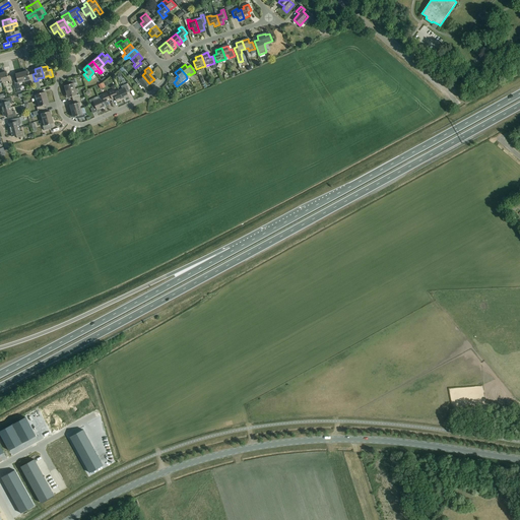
[(27,71),(21,73),(24,82),(29,80),(30,82),(35,81),(33,74),(28,75),(27,71)]
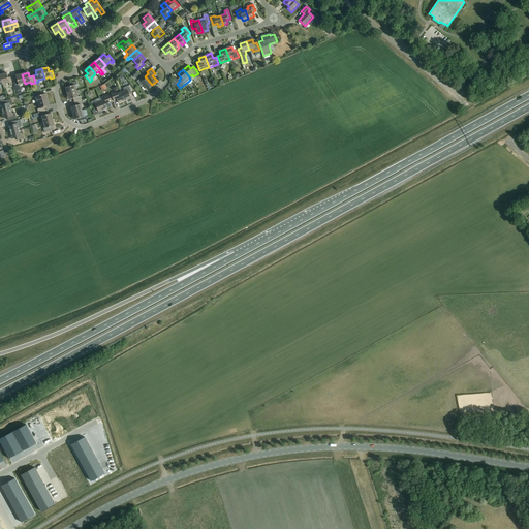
[(6,73),(0,74),(3,85),(9,83),(9,85),(12,84),(10,76),(7,78),(6,73)]
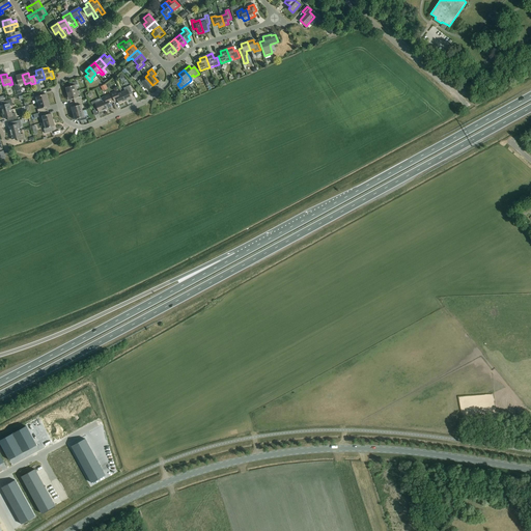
[(25,84),(22,75),(16,76),(17,80),(14,81),(16,88),(19,87),(19,85),(25,84)]
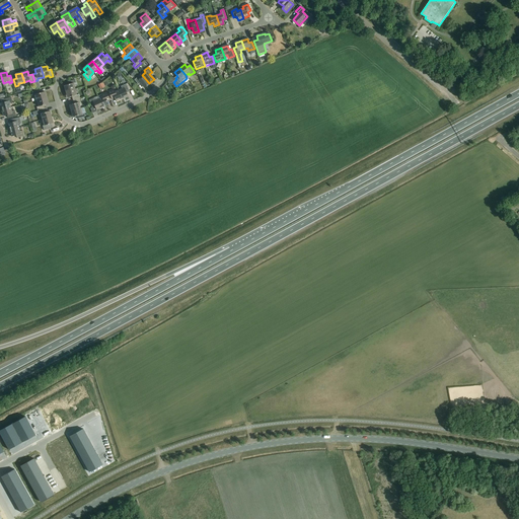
[(143,76),(140,78),(139,77),(135,80),(138,85),(141,83),(145,88),(150,84),(149,83),(143,76)]
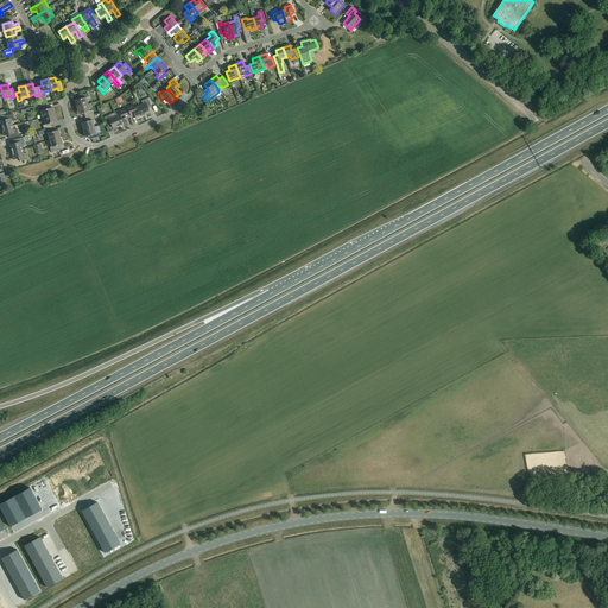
[(77,108),(88,105),(86,97),(89,97),(88,94),(80,96),(81,99),(75,101),(77,108)]
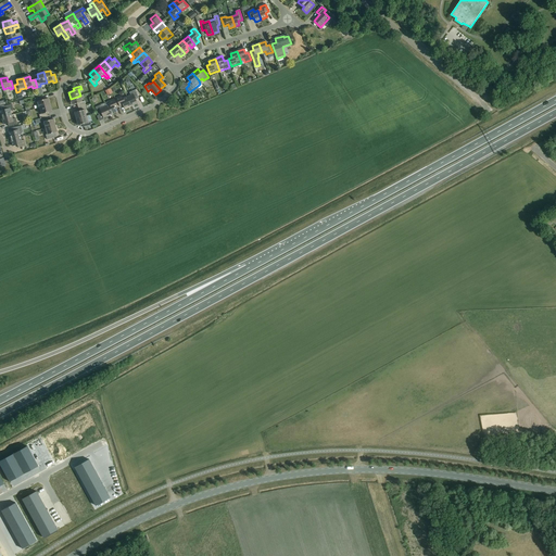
[(130,96),(127,98),(130,106),(137,103),(136,100),(139,99),(136,90),(129,92),(130,96)]
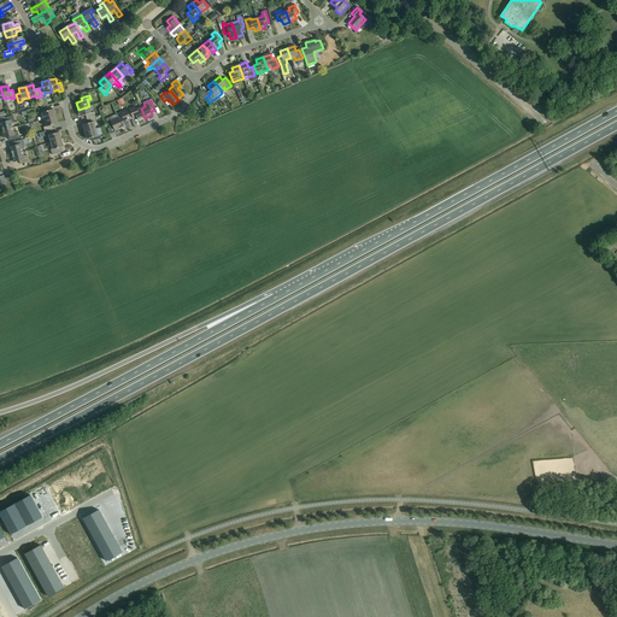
[(86,115),(87,119),(95,117),(94,112),(92,113),(89,106),(78,110),(80,117),(86,115)]
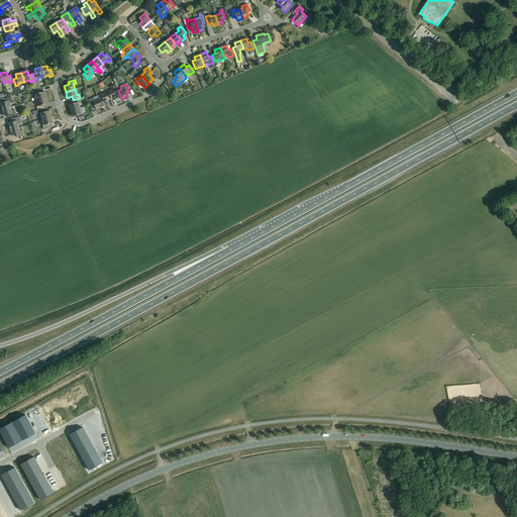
[(121,99),(118,91),(115,92),(113,89),(108,92),(111,99),(114,98),(116,101),(121,99)]
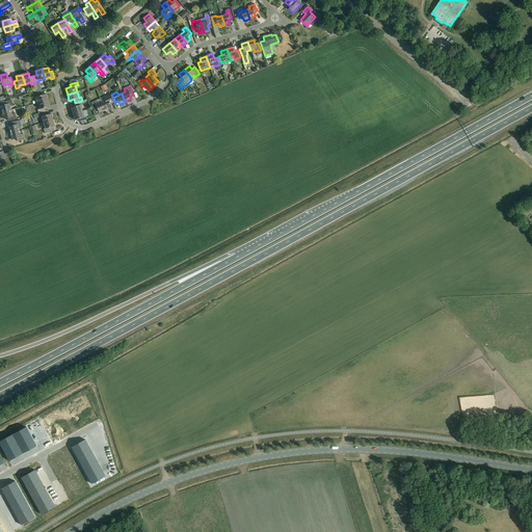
[(36,97),(38,103),(48,101),(46,95),(42,96),(41,92),(33,95),(34,98),(36,97)]
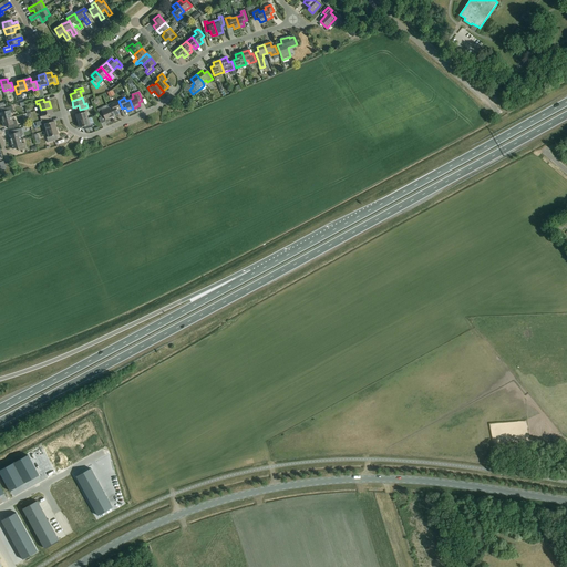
[(116,101),(106,105),(112,117),(119,115),(117,111),(120,110),(116,101)]
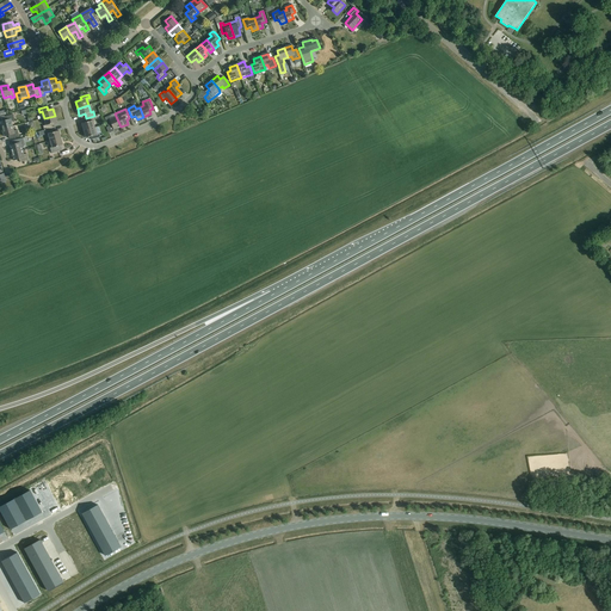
[(113,130),(121,127),(115,113),(105,118),(109,128),(112,125),(113,130)]
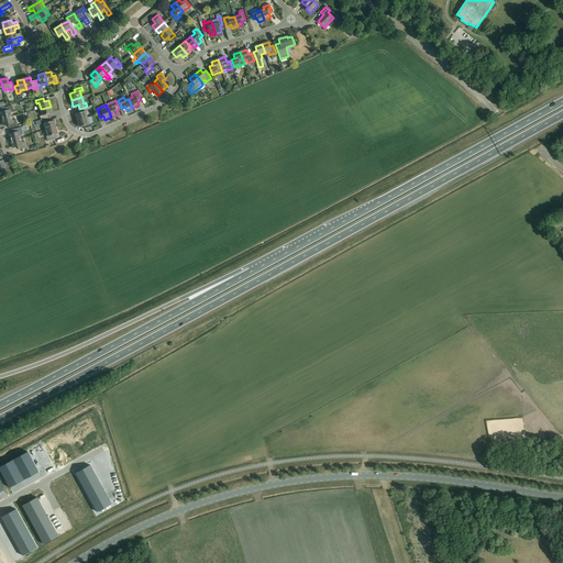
[(0,112),(2,119),(11,117),(11,112),(13,112),(12,106),(4,108),(6,111),(0,112)]
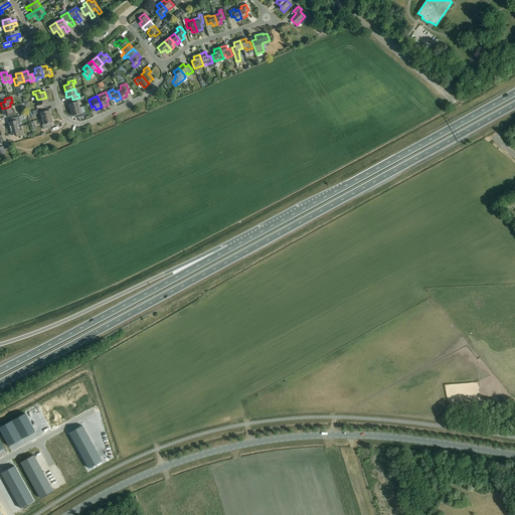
[(36,107),(37,110),(44,108),(43,105),(47,104),(46,98),(37,100),(38,106),(36,107)]
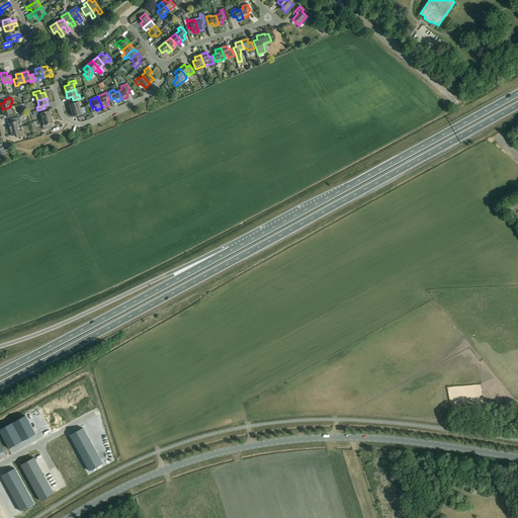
[(69,105),(71,111),(80,108),(79,102),(81,102),(80,98),(73,100),(74,103),(69,105)]
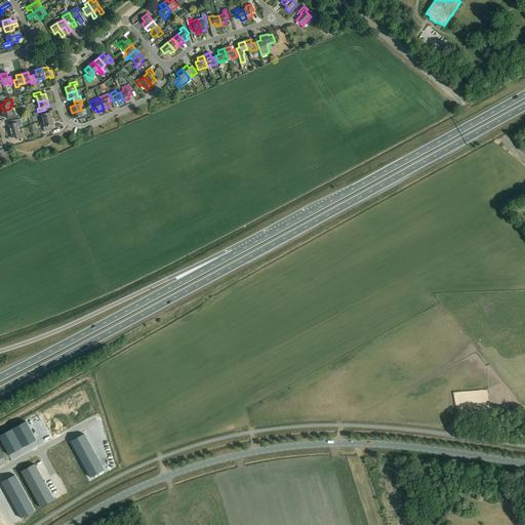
[(10,109),(2,111),(3,118),(7,117),(8,120),(16,118),(14,112),(11,113),(10,109)]
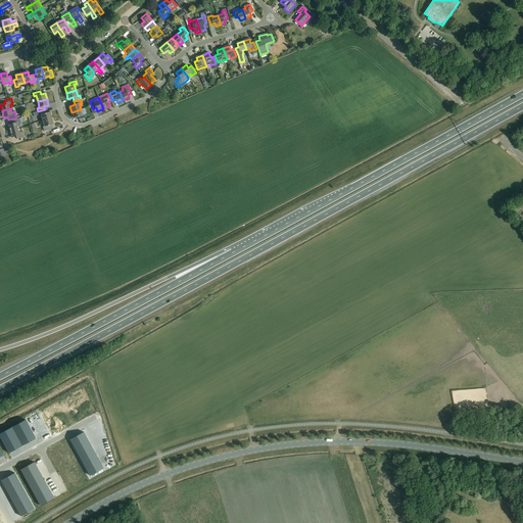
[(46,113),(45,109),(38,111),(39,115),(41,114),(43,121),(52,119),(50,112),(46,113)]
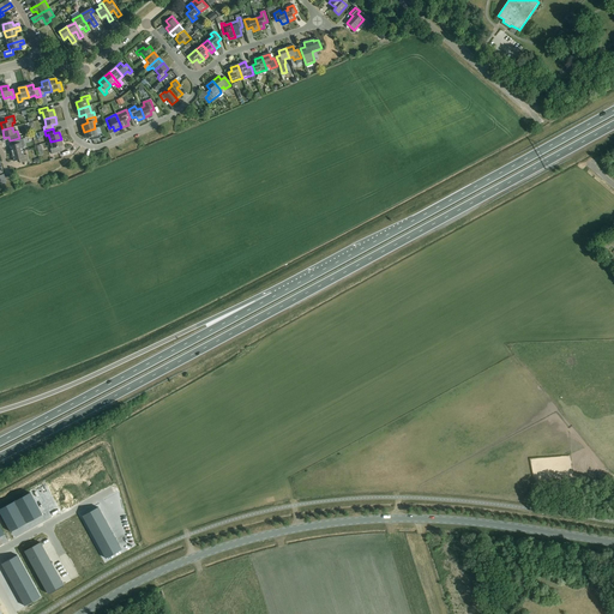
[(95,128),(84,132),(86,138),(91,137),(92,140),(101,138),(100,134),(97,136),(95,128)]
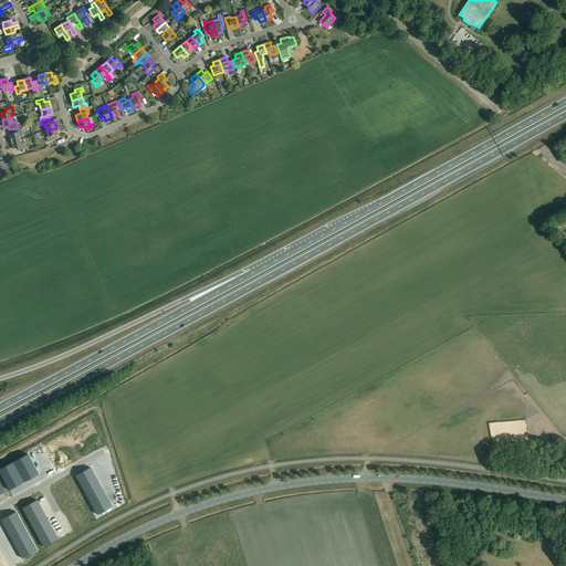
[(10,139),(10,142),(21,139),(20,135),(23,134),(21,128),(13,130),(14,134),(9,135),(10,139)]
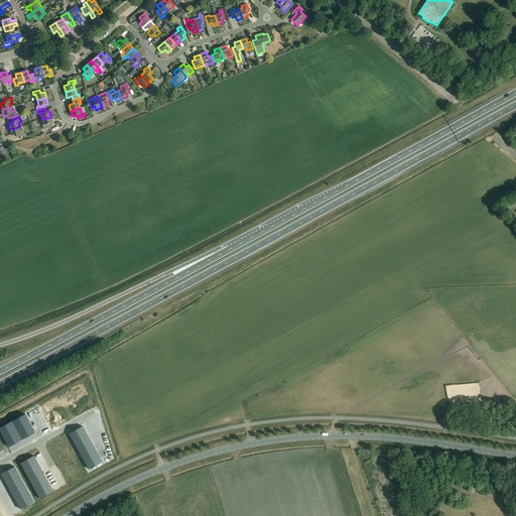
[(51,117),(42,119),(43,125),(41,126),(42,129),(49,127),(48,124),(53,123),(51,117)]
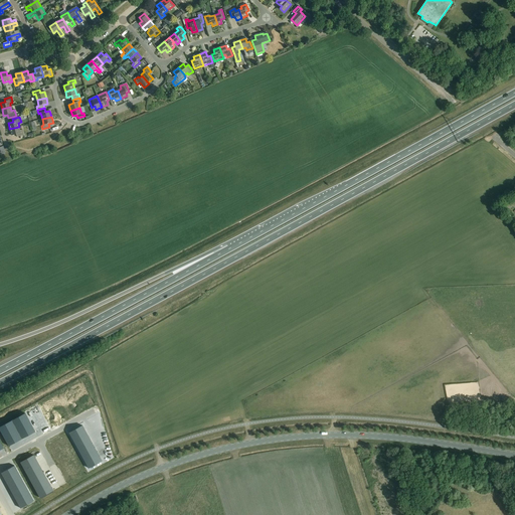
[(19,127),(9,129),(10,132),(11,132),(12,136),(16,134),(17,137),(24,135),(23,130),(20,131),(19,127)]
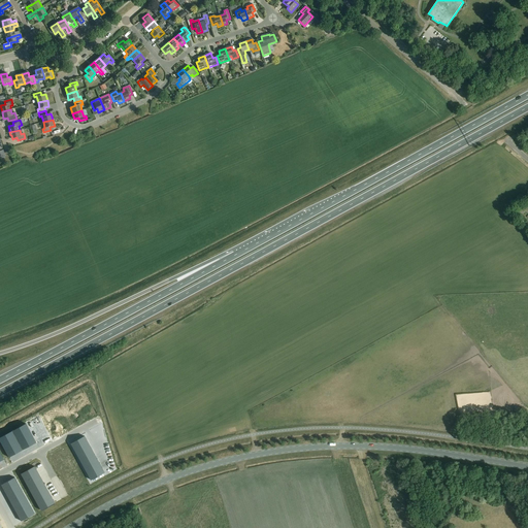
[(0,437),(0,440),(8,457),(36,441),(26,424),(0,437)]
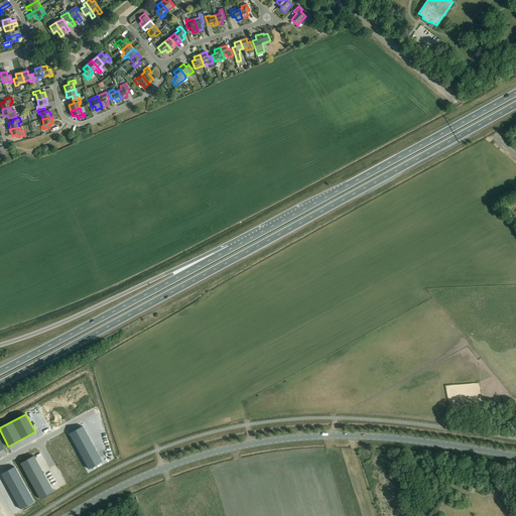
[(83,426),(70,434),(89,470),(102,462),(83,426)]
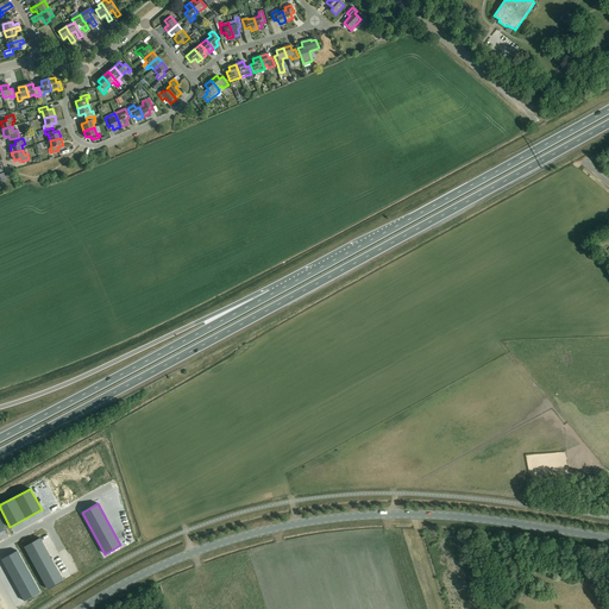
[(41,538),(24,547),(48,589),(63,581),(41,538)]
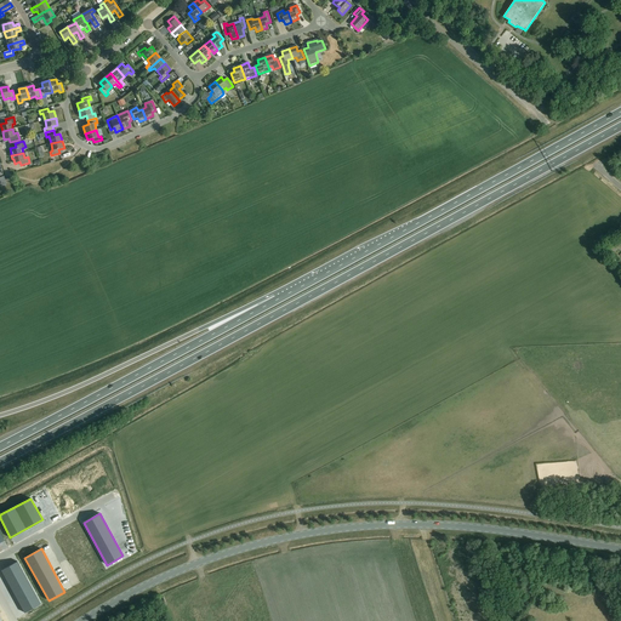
[(15,563),(0,571),(0,574),(23,615),(39,605),(15,563)]
